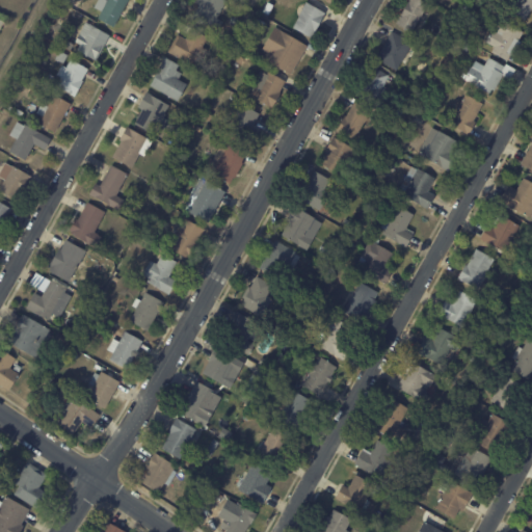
[(127,0),(112,28),(96,19),(100,11),(92,8),(97,0),(104,0),(106,1),(106,0),(127,0)]
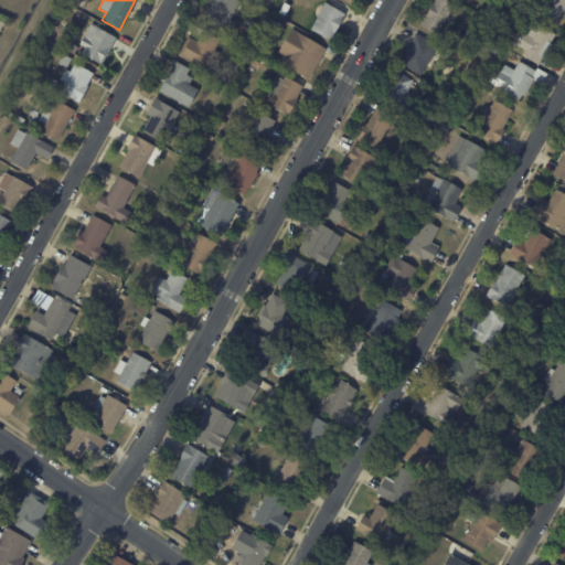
[(237,0),(240,1),(230,20),(235,23),(230,34),(202,20),(212,0),(237,0)]
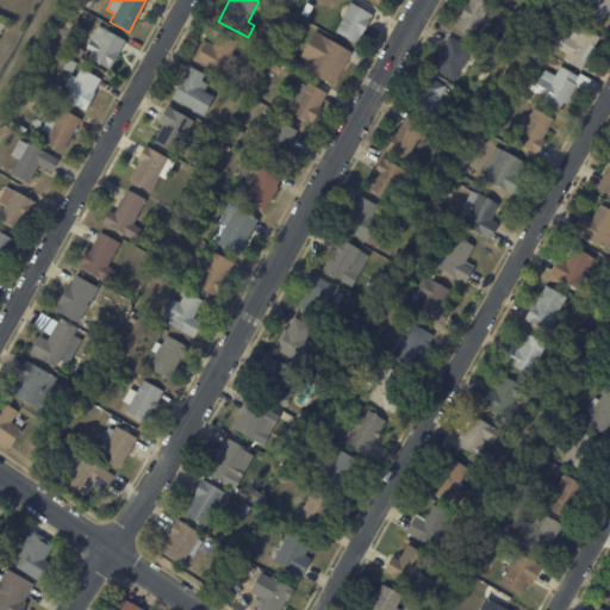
[(480,0),(490,5),(470,38),(452,29),(467,0),(480,0)]
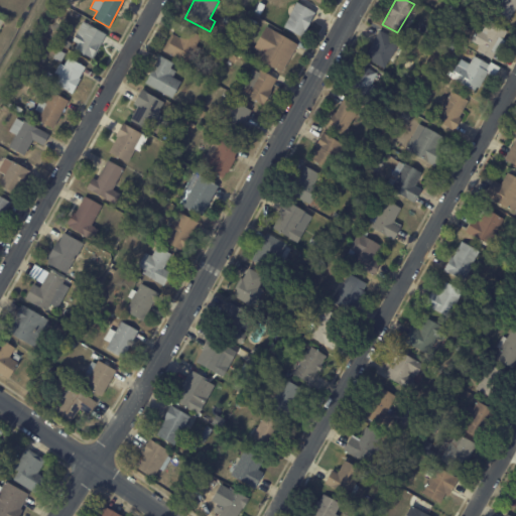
[(515,0),(515,6),(507,20),(492,9),(498,0),(515,0)]
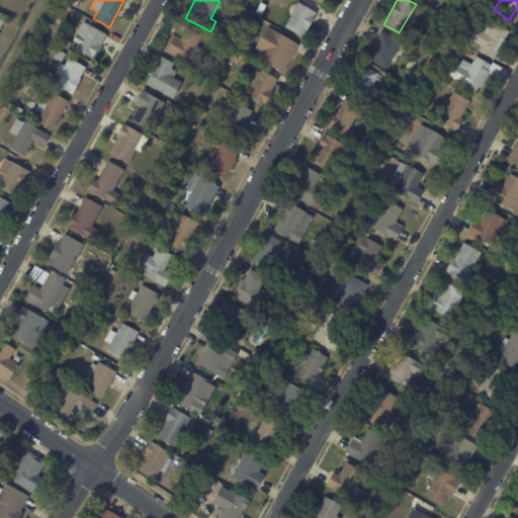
[(315,13),(301,38),(283,28),(297,2),(316,12),(315,13)]
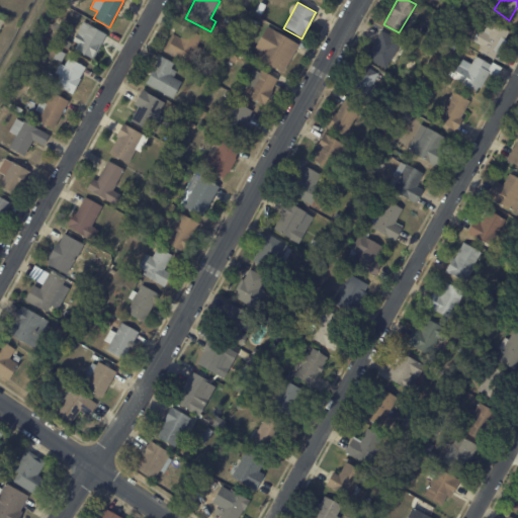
[(261,14),(255,11),(260,3),(265,5),(261,14)]
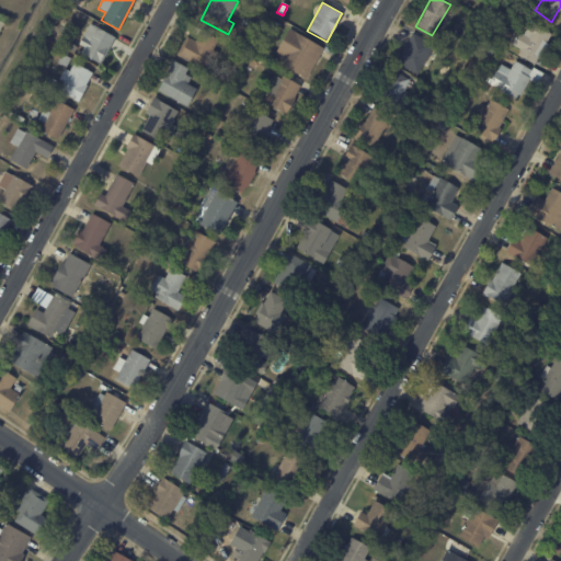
[(242,26),(241,23),(243,20),(247,19),(250,21),(251,24),(249,26),(245,29),(242,26)]
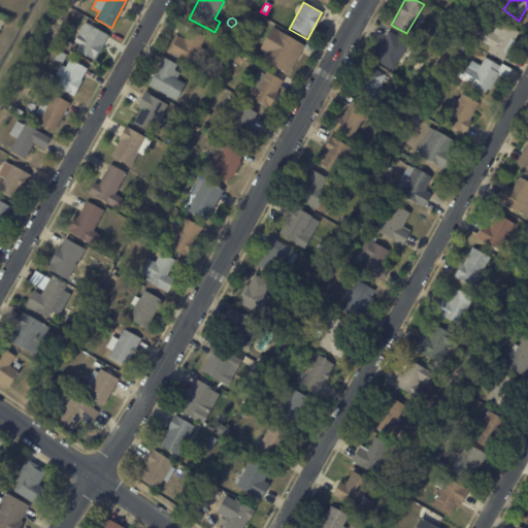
[(516,43),(508,57),(506,56),(502,61),(483,50),(486,44),(482,42),(489,31),(492,33),(498,22),(519,33),(514,41),(516,42),(516,43)]
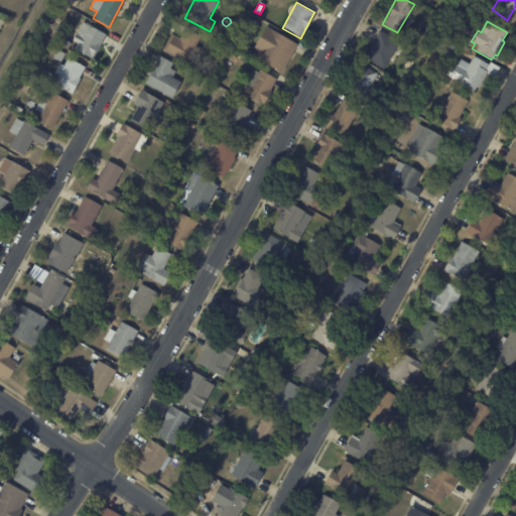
[(105,35),(92,59),(73,49),(76,43),(72,41),(83,22),(105,34),(105,35)]
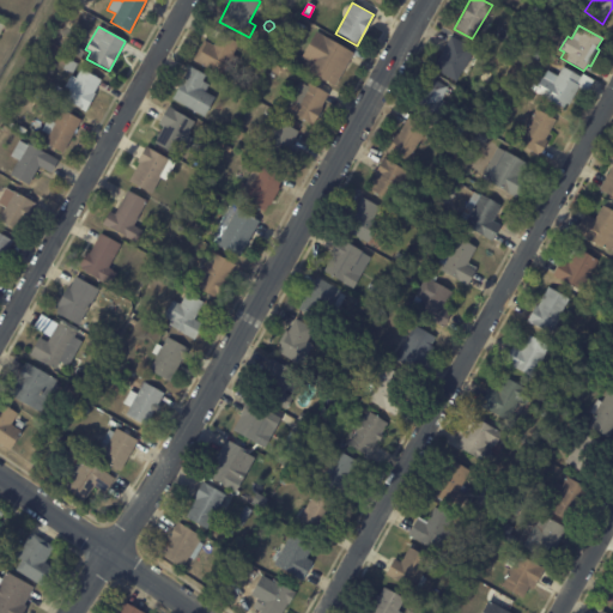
[(546,35),(548,30),(559,36),(556,41),(546,35)]
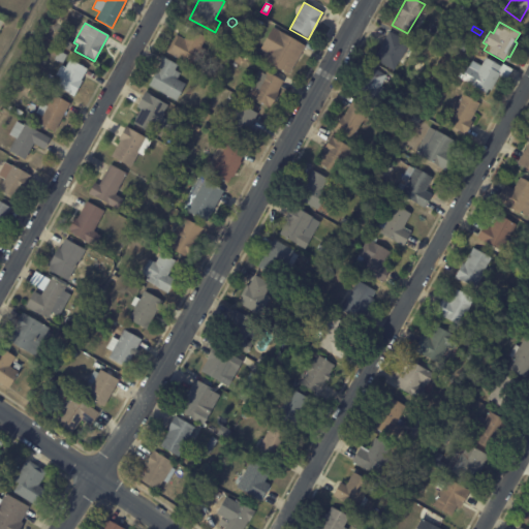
[(304,47),(286,74),(261,59),(266,53),(259,49),(273,27),(304,47)]
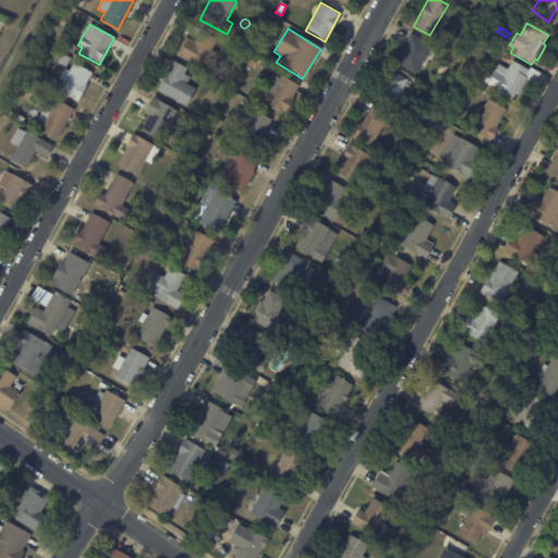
[(201,31),(217,39),(199,70),(174,55),(184,36),(194,41),(199,31),(201,31)]
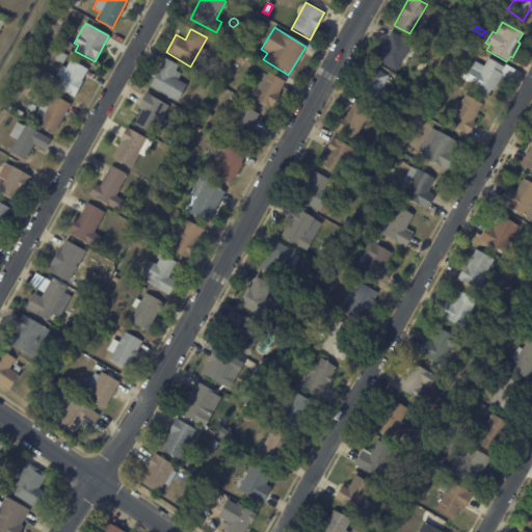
[(417,48),(407,65),(400,62),(395,71),(374,59),(384,42),(386,42),(391,32),(411,44),(410,45),(417,48)]
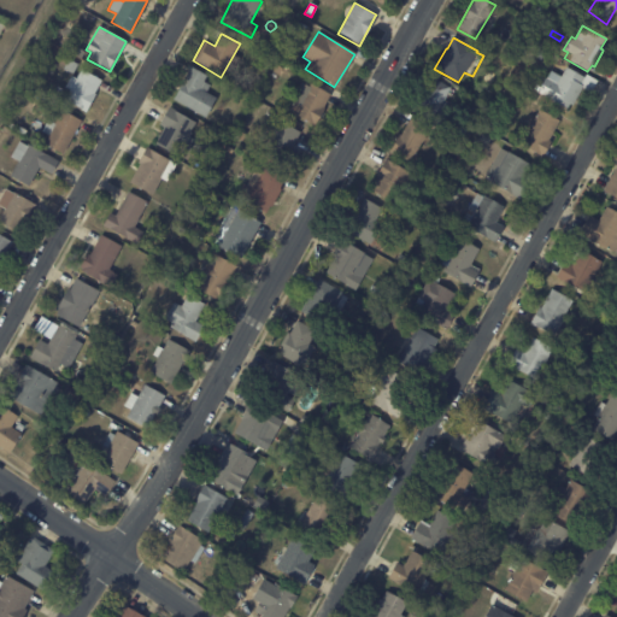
[(78,48),(84,52),(80,59),(74,56),(78,48)]
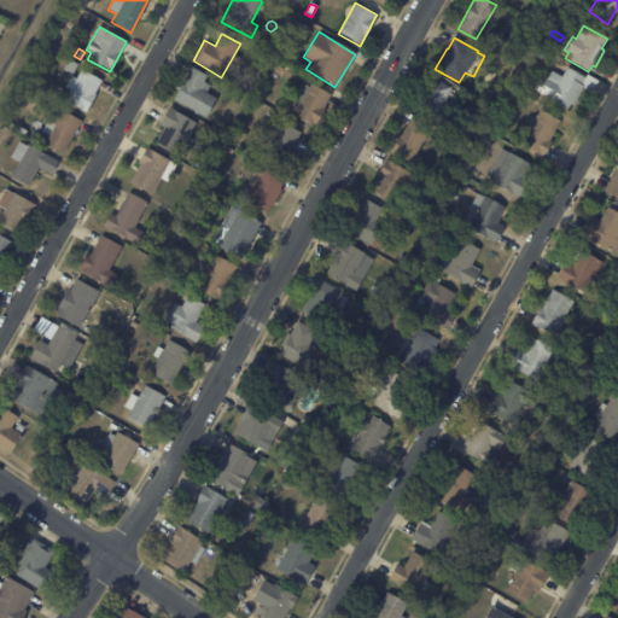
[(536,58),(541,50),(551,54),(547,63),(536,58)]
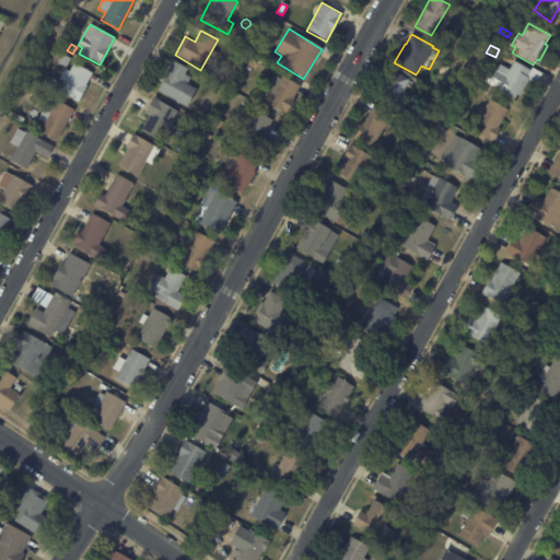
[(49,56),(53,49),(60,54),(57,59),(49,56)]
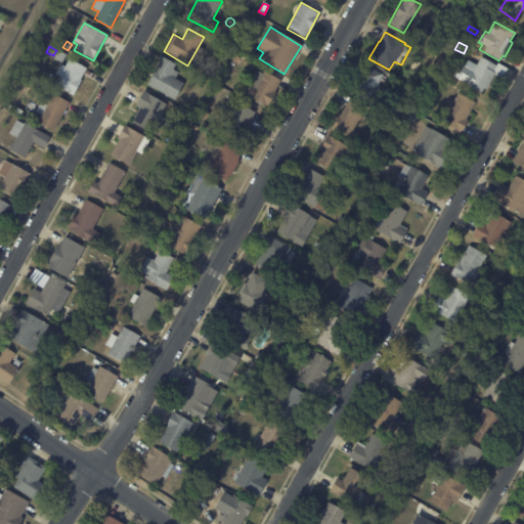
[(57,50),(66,55),(61,63),(52,58),(57,50)]
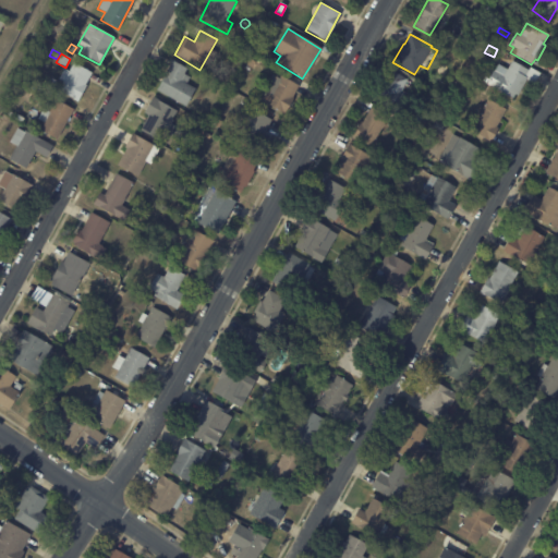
[(155,91),(172,60),(186,69),(183,74),(190,77),(185,84),(194,89),(184,107),(155,91)]
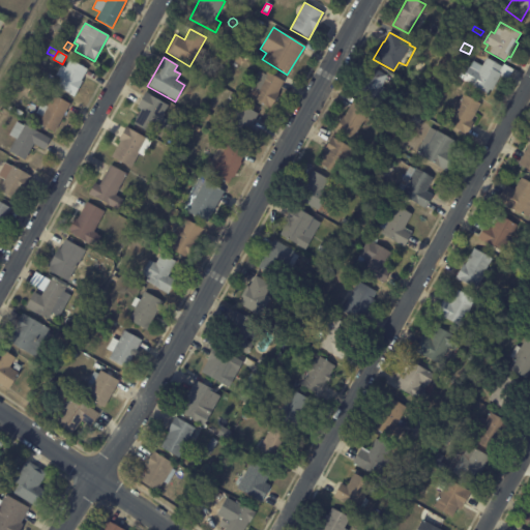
[(504,64),(513,69),(508,79),(500,75),(492,91),(489,90),(487,94),(461,81),(468,66),(470,67),(473,61),(481,66),(486,58),(502,67),(503,64),(504,64)]
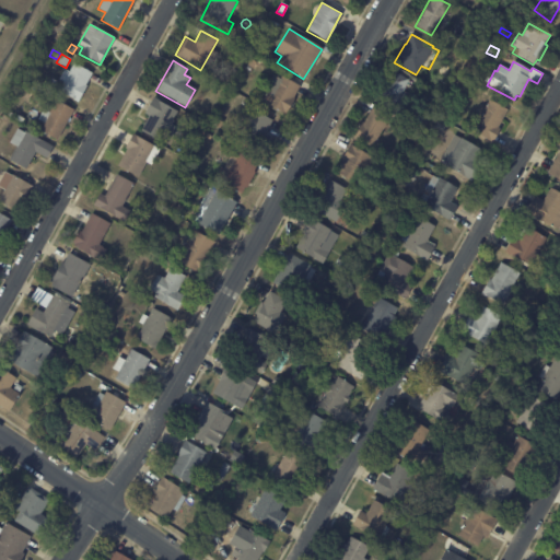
[(89,72),(92,73),(76,102),(57,92),(62,82),(58,79),(63,68),(69,71),(73,63),(89,72)]
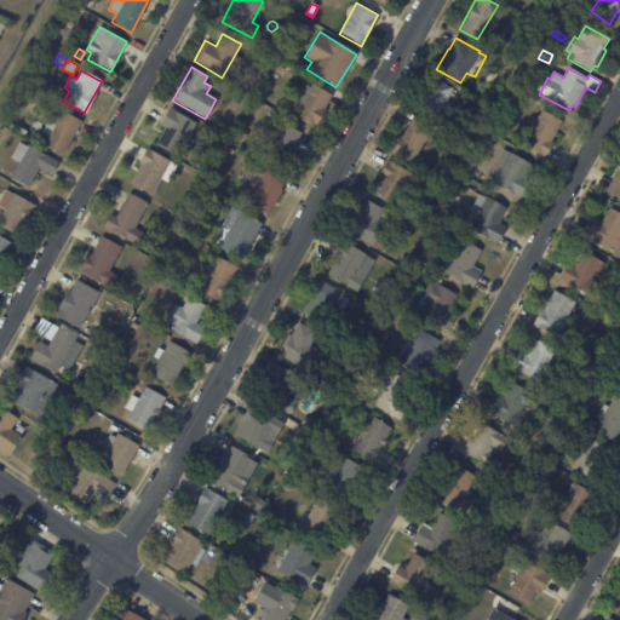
[(452,90),(446,101),(453,105),(442,126),(417,112),(434,80),(452,90)]
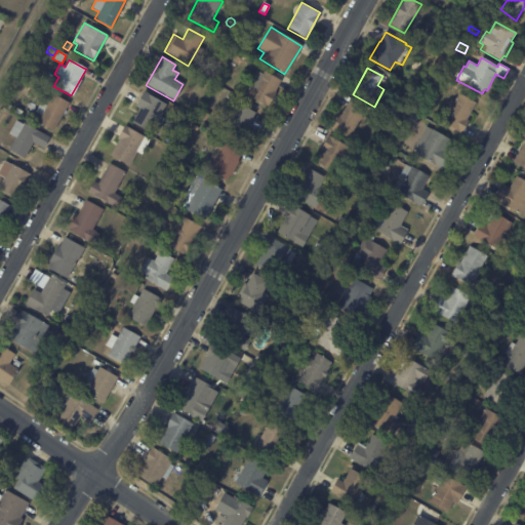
[(210,69),(217,72),(214,78),(208,75),(210,69)]
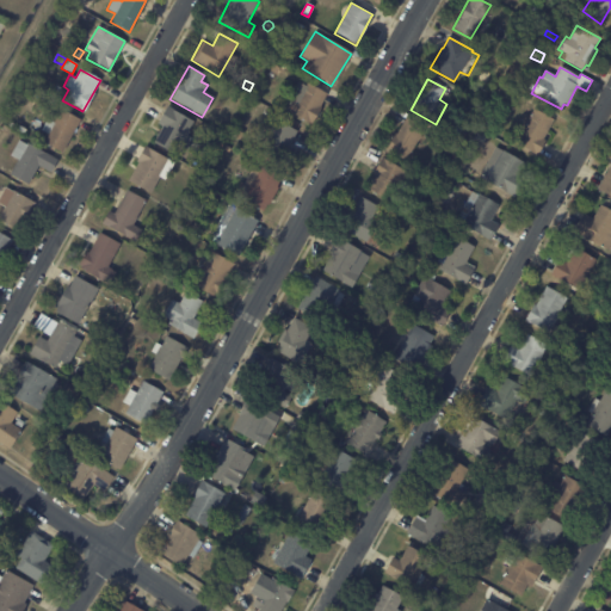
[(307,82),(326,93),(319,106),(320,107),(310,127),(290,115),(292,112),(285,109),(289,103),(288,102),(298,82),(304,86),(307,82)]
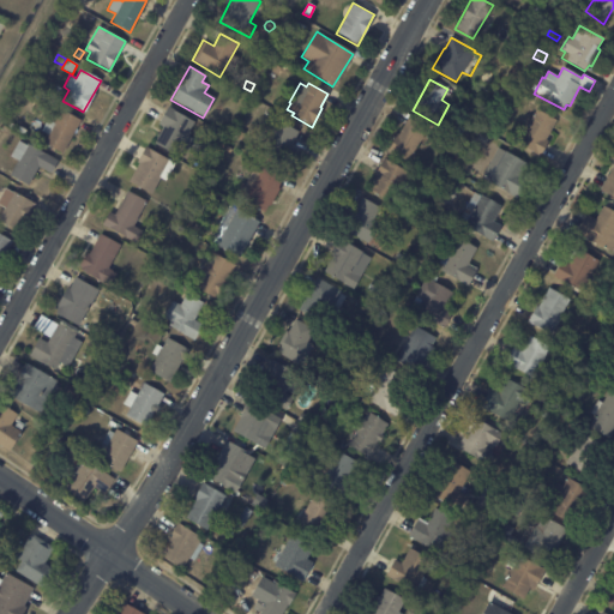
[(469,101),(475,103),(471,110),(465,107),(469,101)]
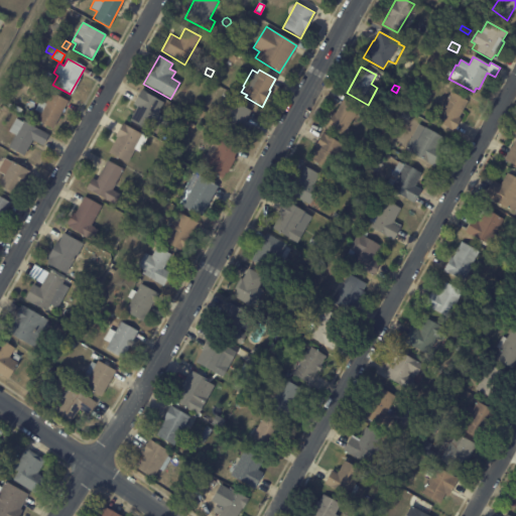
[(129,120),(136,106),(133,104),(140,90),(162,103),(158,111),(159,111),(157,114),(161,116),(156,125),(151,122),(147,130),(129,120)]
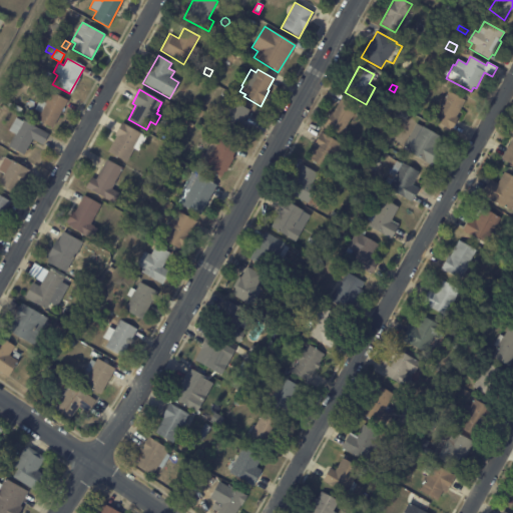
[(67,100),(51,129),(35,120),(39,113),(34,110),(39,100),(44,103),(50,91),(67,100)]
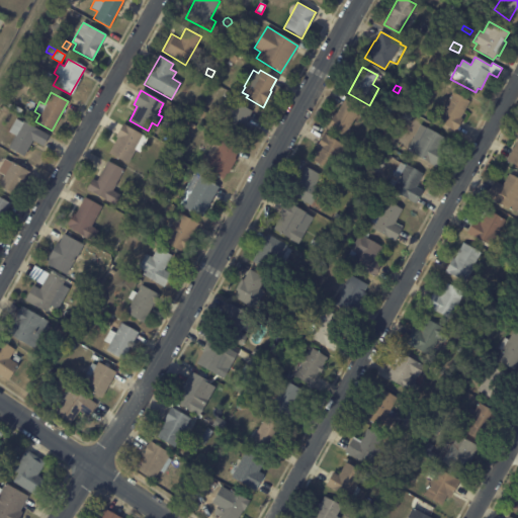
[(360,118),(357,116),(354,121),(353,120),(344,137),(327,127),(335,112),(336,113),(342,103),(333,99),(338,92),(346,96),(344,100),(360,108),(359,110),(363,112),(360,118)]
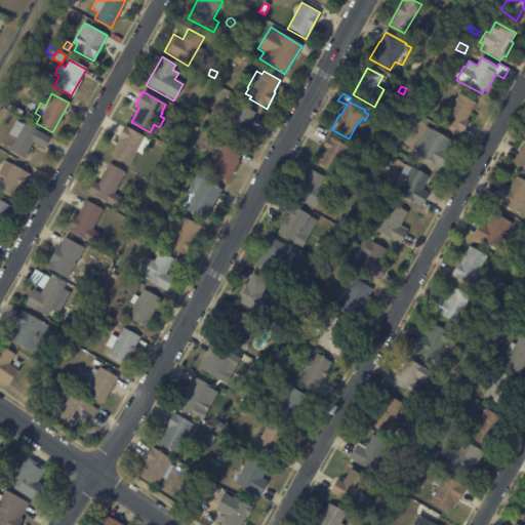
[(397,93),(405,98),(402,104),(394,97),(397,93)]
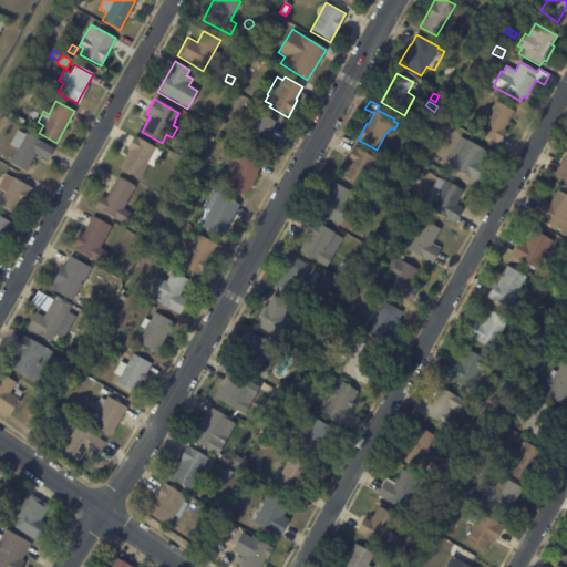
[(505,132),(498,143),(495,142),(495,143),(477,134),(496,101),(514,112),(504,130),(506,131),(505,132)]
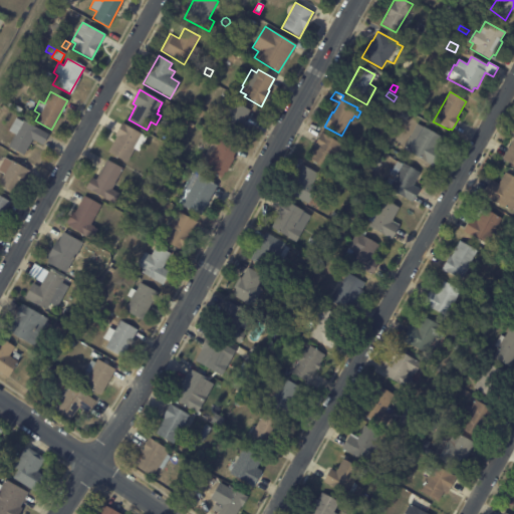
[(249,111),(242,123),(249,127),(241,141),(218,125),(234,100),(250,110),(249,111)]
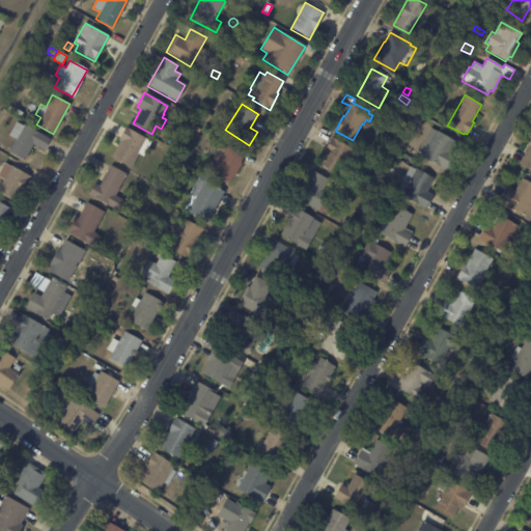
[(202,118),(205,112),(211,115),(207,121),(202,118)]
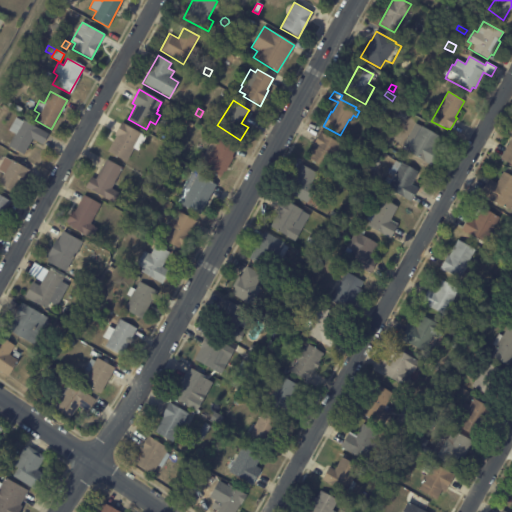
[(48,134),(42,145),(31,140),(22,156),(7,147),(22,119),(48,134)]
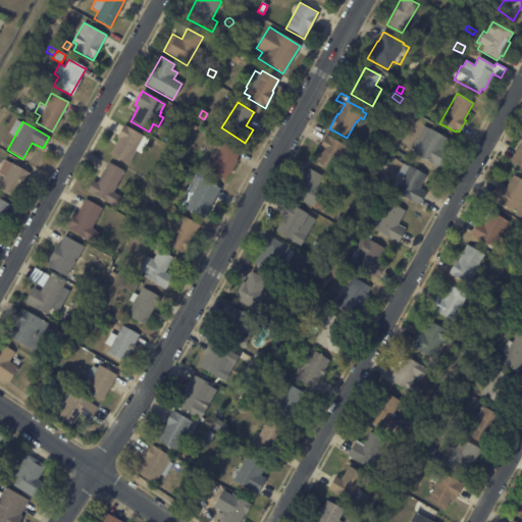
[(143,138),(127,165),(109,154),(118,139),(116,138),(123,124),(144,137),(143,138)]
